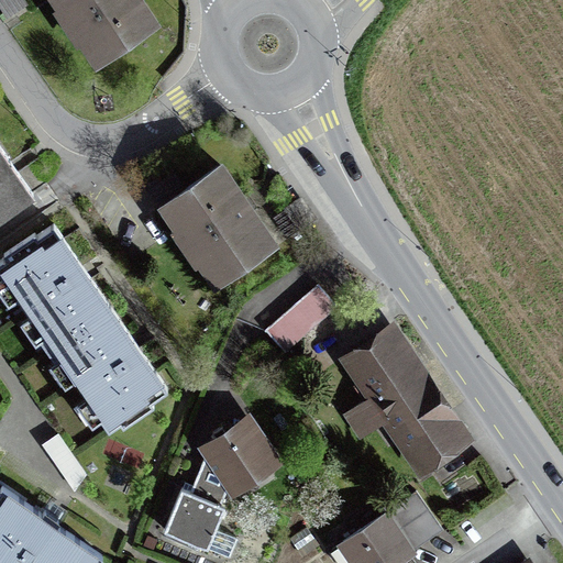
[(50,0),(98,72),(163,29),(143,0),(50,0)]
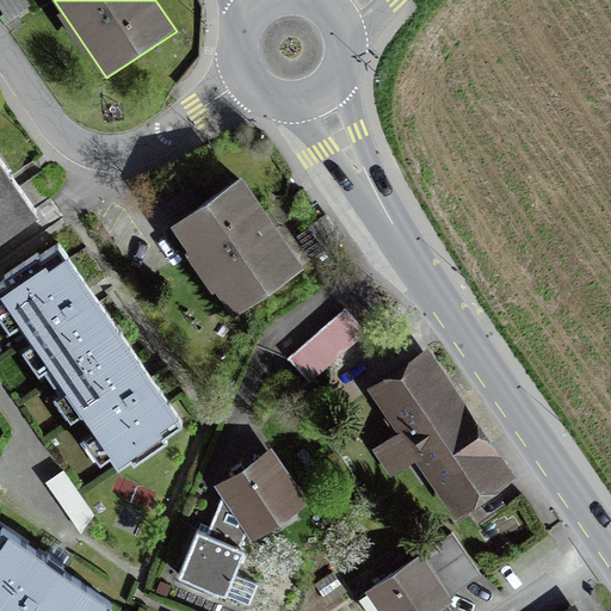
[(0,230),(36,204),(0,158),(0,230)]
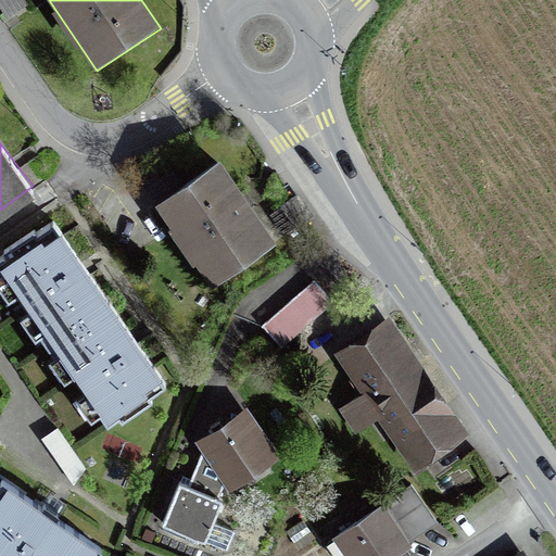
[(158,209),(213,291),(278,248),(222,165),(158,209)]
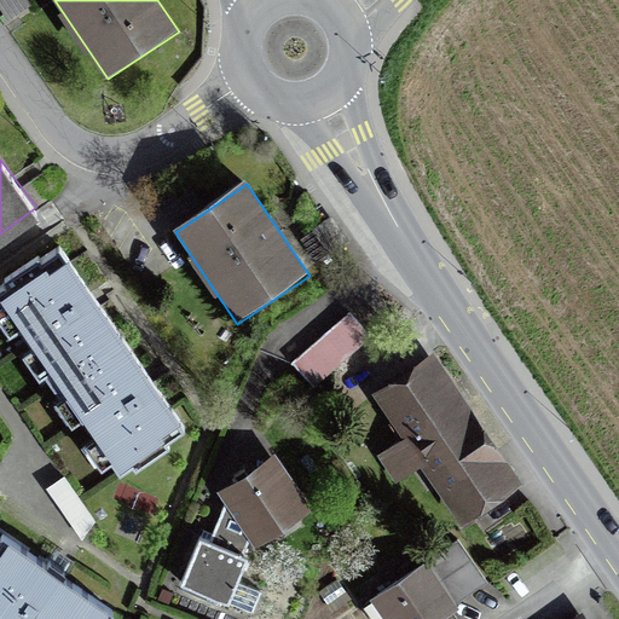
[(62,247),(0,287),(122,474),(184,434),(157,393),(96,299),(62,247)]
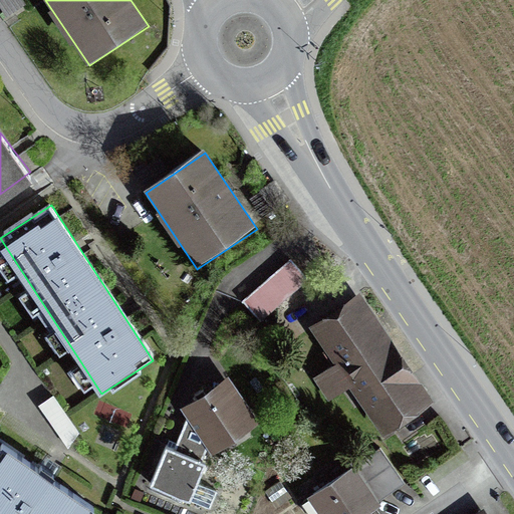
[(243,305),(260,325),(308,285),(291,264),(243,305)]
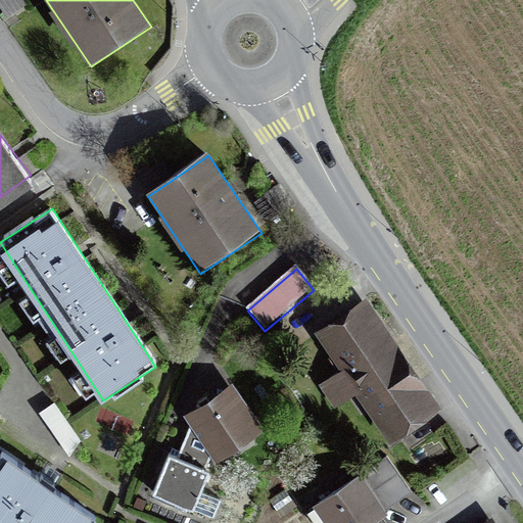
[(359,306),(323,332),(346,366),(322,383),(336,403),(363,384),(394,429),(429,406),(359,306)]
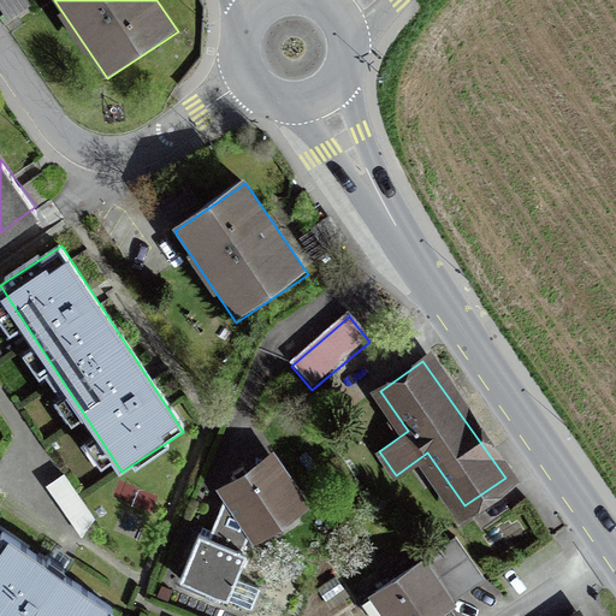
[(252,526),(258,532),(302,504),(270,457),(225,485),(227,491),(213,523),(244,535),(252,526)]
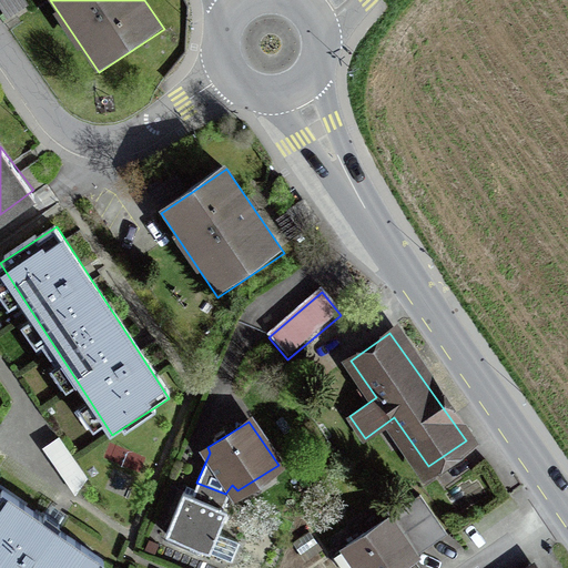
[(64,443),(49,453),(77,496),(88,479),(64,443)]
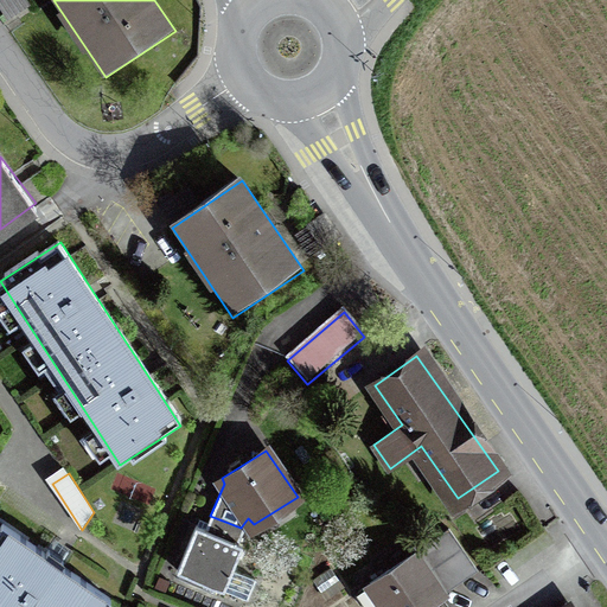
[(243,544),(235,541),(241,528),(210,516),(204,529),(198,525),(179,569),(224,588),(243,544)]
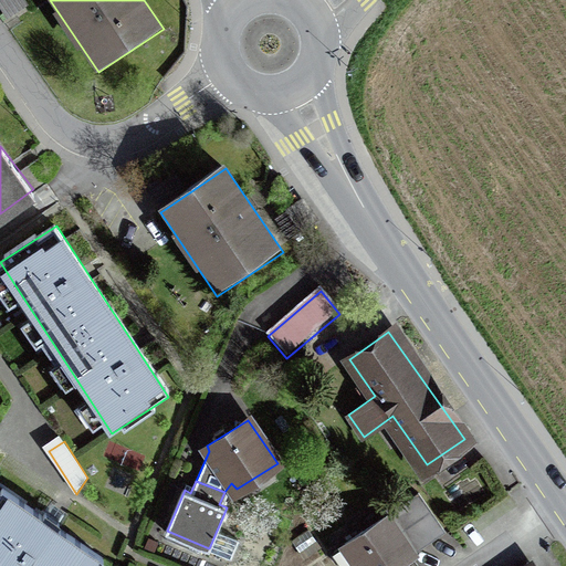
[(4,489),(0,495),(0,565),(100,565),(103,558),(53,524),(4,489)]
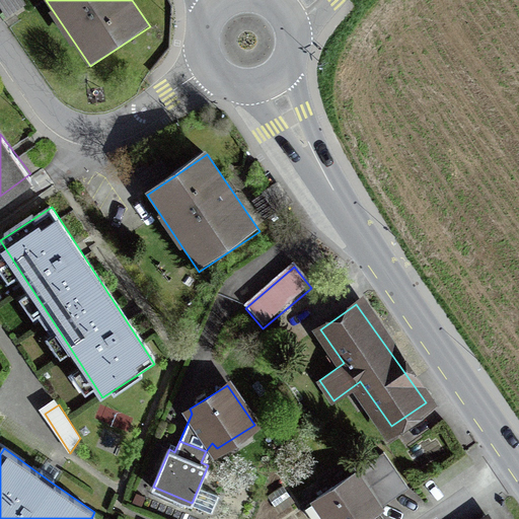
[(359,518),(405,485),(381,451),(305,508),(313,518),(359,518)]
